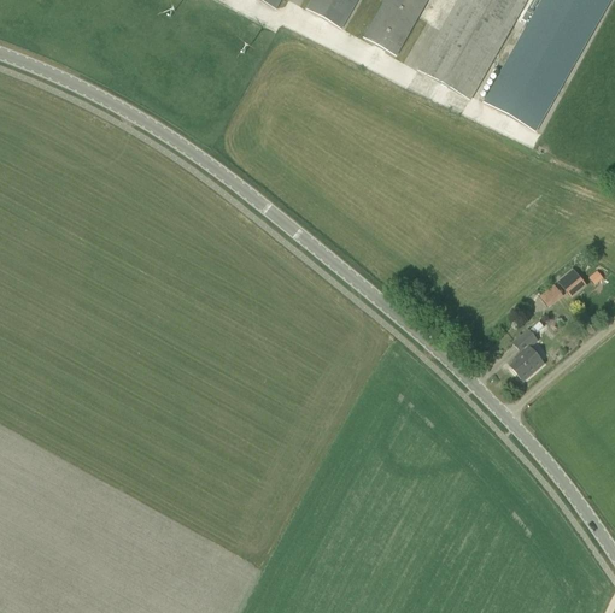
[(344,29),(359,0),(311,0),(308,7),(344,29)]
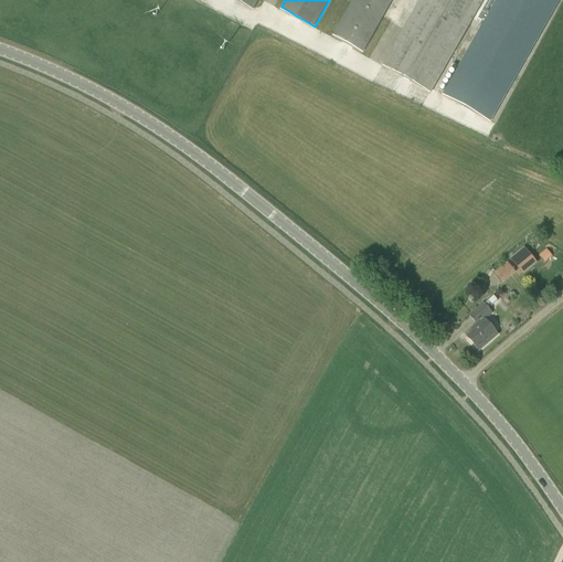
[(364,51),(392,0),(352,0),(335,33),(364,51)]
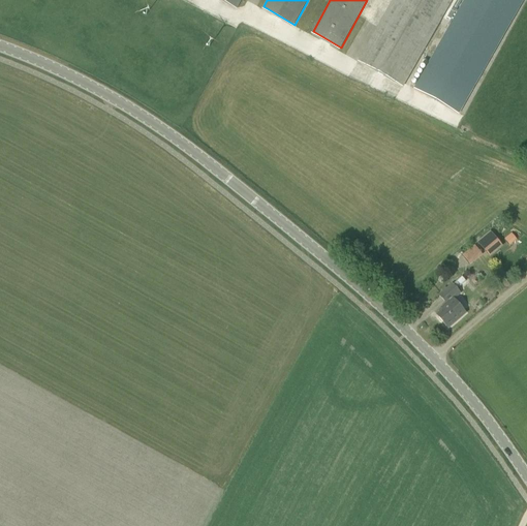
[(392,0),(359,59),(405,85),(453,0),(392,0)]
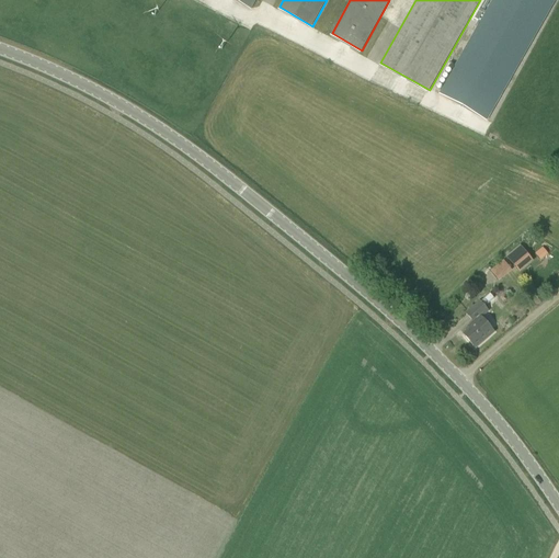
[(489,118),(555,0),(491,0),(441,92),(489,118)]
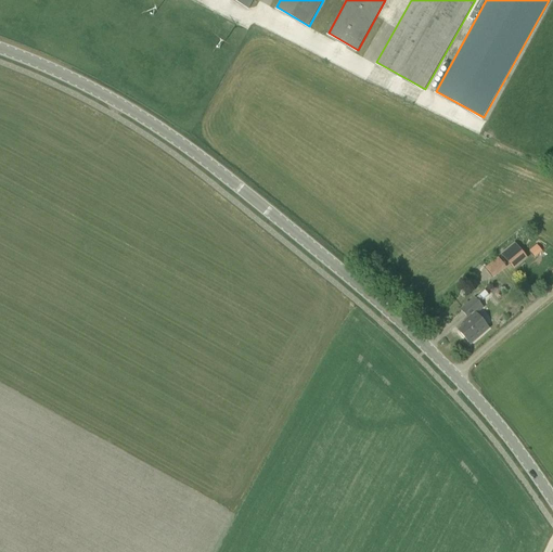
[(515,268),(529,256),(516,240),(502,252),(515,268)]
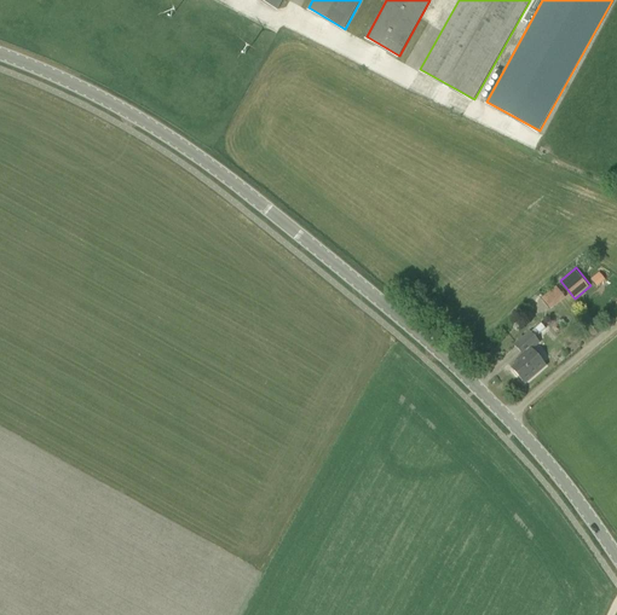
[(598,272),(593,277),(599,284),(604,279),(598,272)]
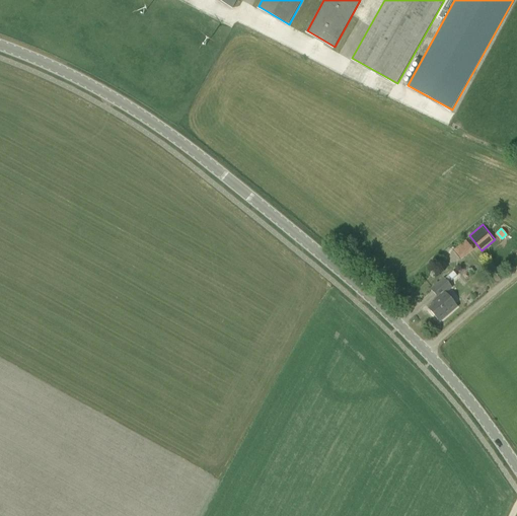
[(448,277),(455,271),(452,267),(445,273),(448,277)]
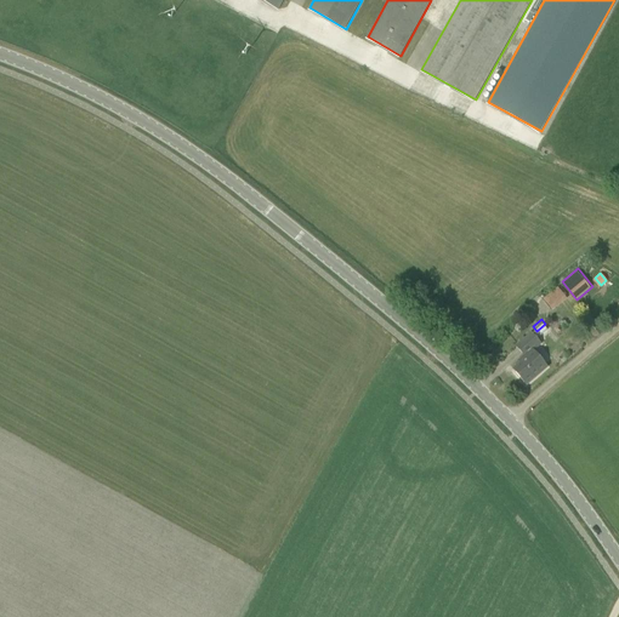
[(528,382),(549,365),(535,348),(543,342),(534,331),(518,343),(527,354),(521,359),(522,361),(516,367),(528,382)]
